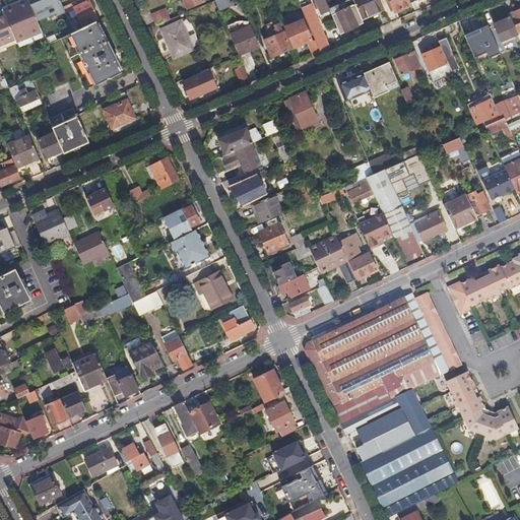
[(16,39),(17,42),(43,31),(42,28),(29,0),(27,0),(4,10),(5,11),(16,39)]
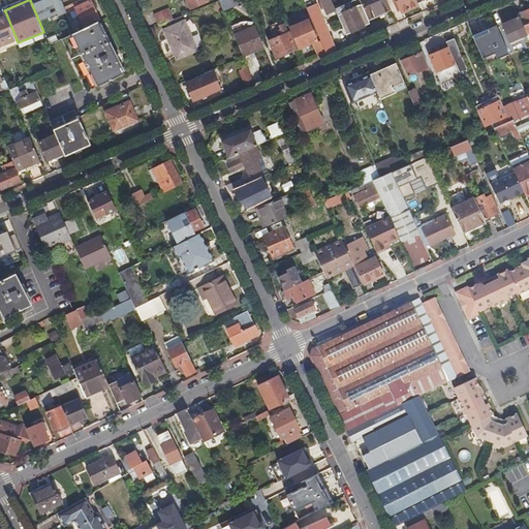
[(320,0),(327,14),(336,10),(331,0),(320,0)]
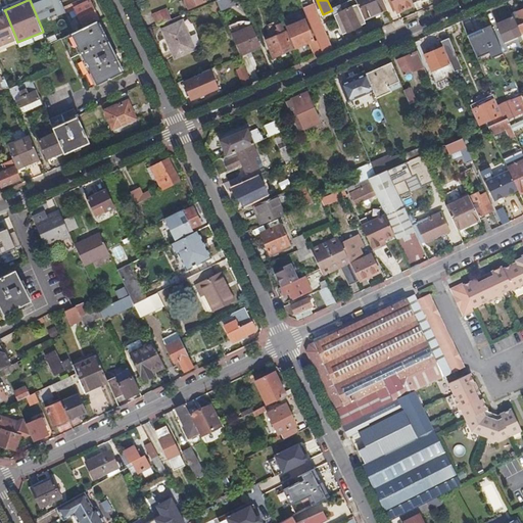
[(333,12),(334,14),(358,4),(355,0),(345,0),(338,3),(339,6),(335,7),(337,11),(333,12)]
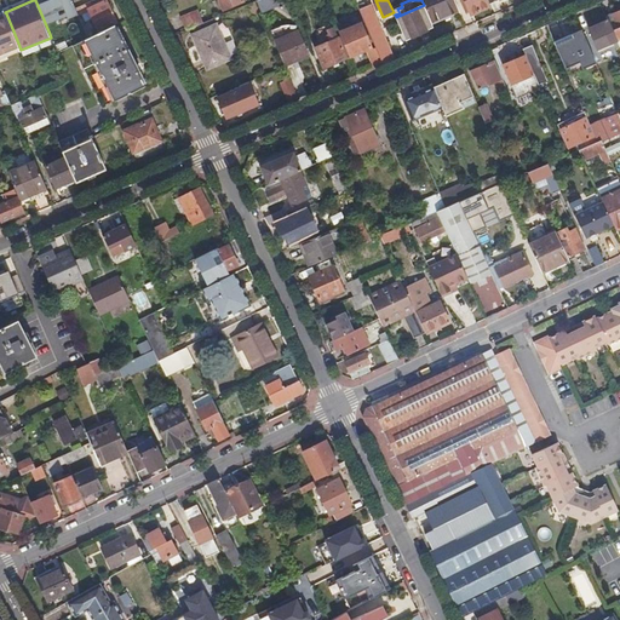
[(451,15),(459,11),(454,0),(422,0),(424,5),(431,23),(442,18),(443,21),(452,17),(451,15)]
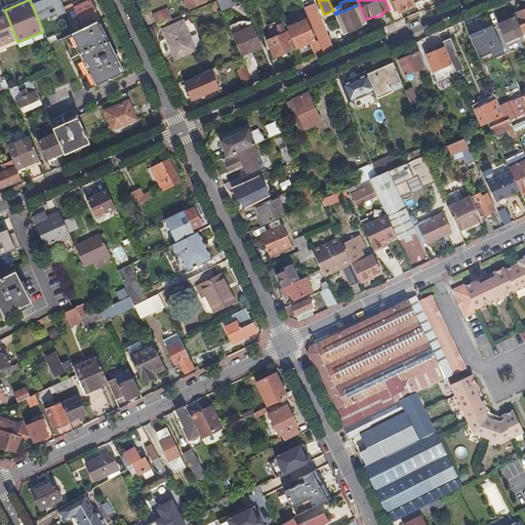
[(393,0),(399,12),(415,6),(414,3),(412,0),(393,0)]
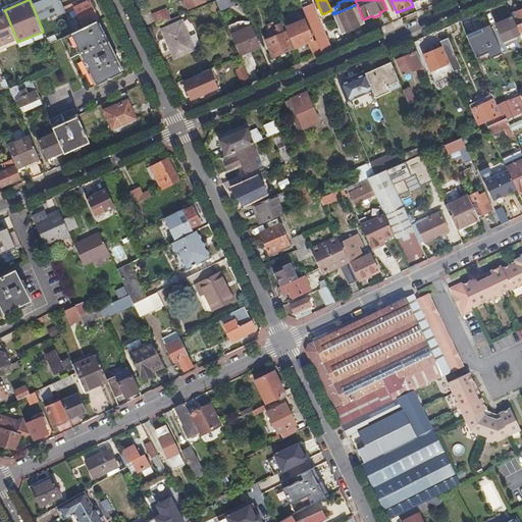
[(84,28),(99,20),(90,1),(79,7),(75,2),(64,6),(68,15),(76,11),(84,28)]
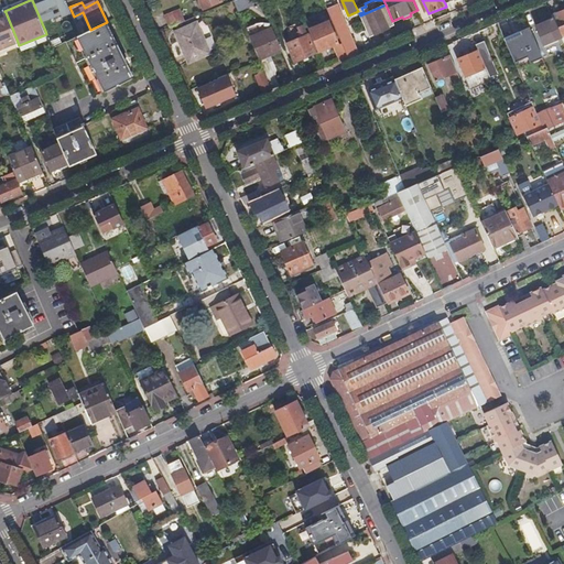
[(343,43),(348,57),(358,54),(337,4),(331,8),(328,4),(326,6),(343,43)]
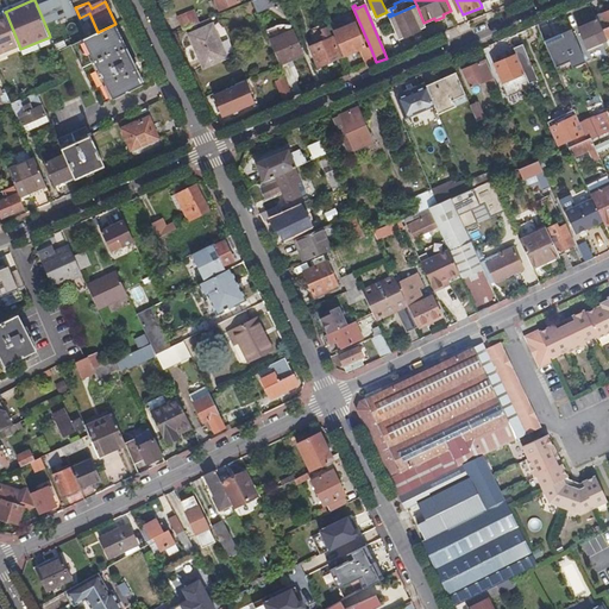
[(420,30),(426,27),(424,23),(416,5),(389,17),(397,36),(402,33),(405,38),(420,31),(420,30)]
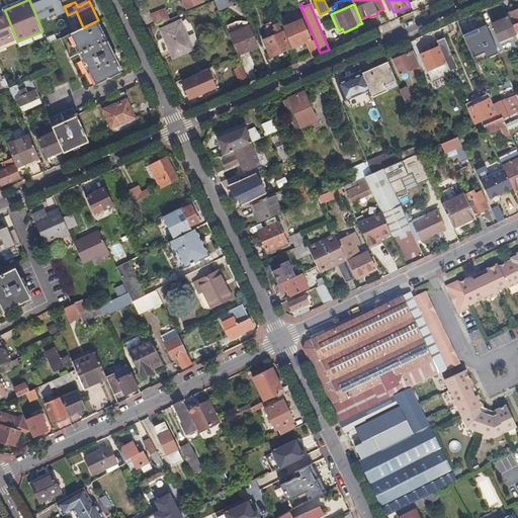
[(148,16),(152,27),(168,20),(164,9),(148,16)]
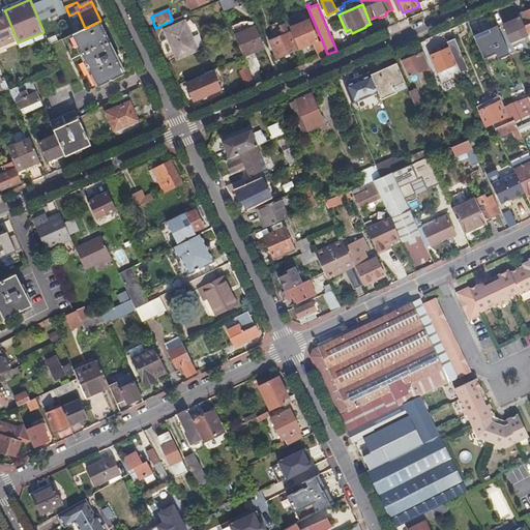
[(0,45),(17,39),(5,11),(0,13),(0,45)]
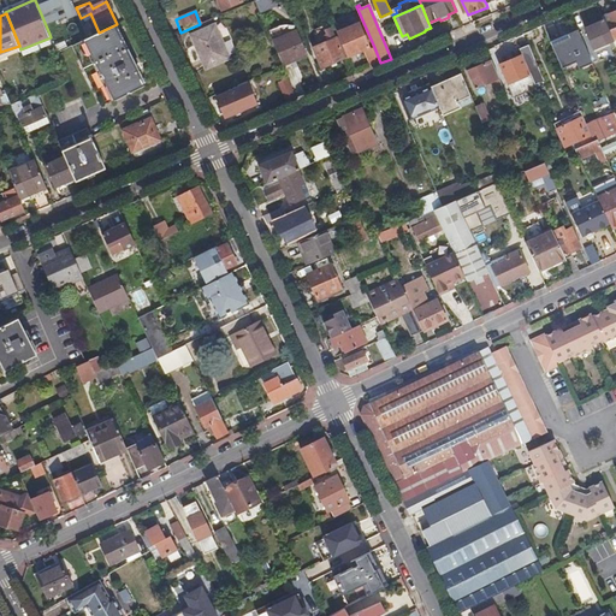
[(609,15),(603,17),(604,21),(609,31),(615,28),(609,15)]
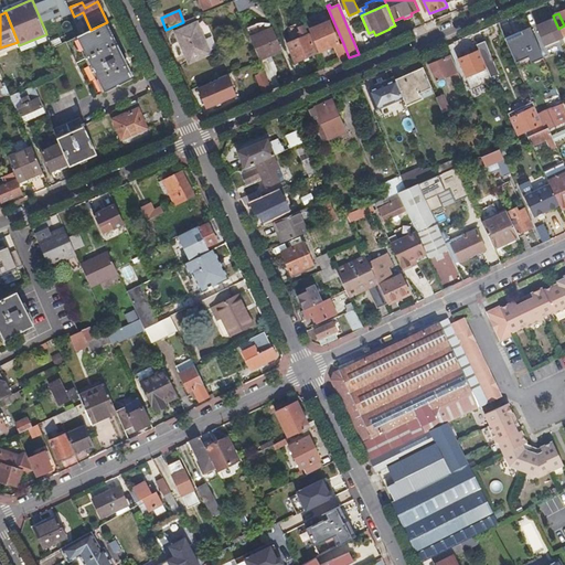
[(320,51),(339,43),(326,14),(318,18),(320,22),(315,24),(316,27),(310,29),(320,51)]
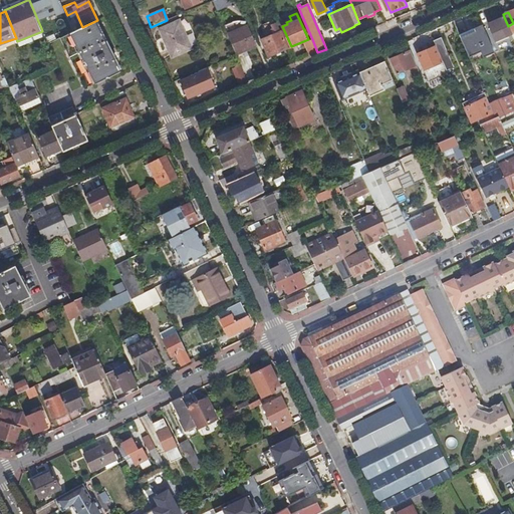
[(508,26),(504,17),(489,24),(493,34),(497,32),(501,39),(512,35),(511,34),(508,26)]
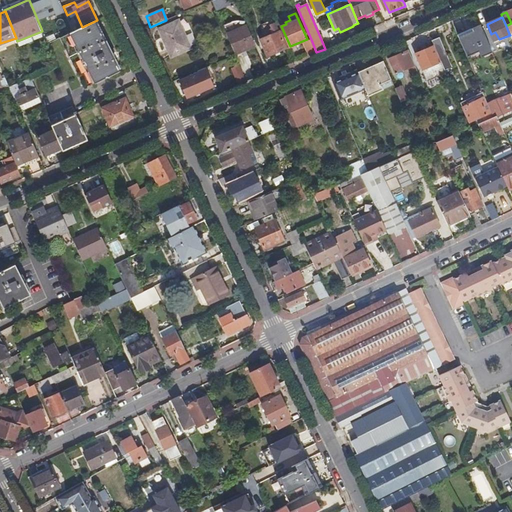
[(62,37),(74,31),(69,20),(62,24),(62,25),(50,31),(49,32),(47,25),(41,28),(42,31),(48,44),(58,39),(56,37),(61,35),(62,37)]
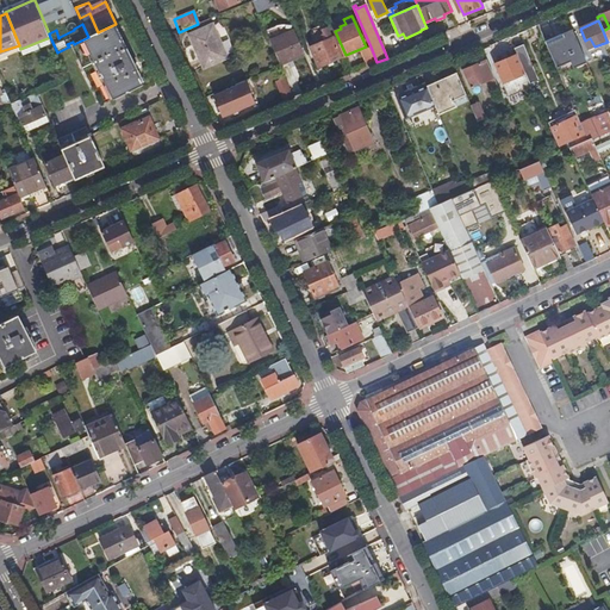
[(74,30),(74,29),(72,24),(57,30),(60,37),(74,30)]
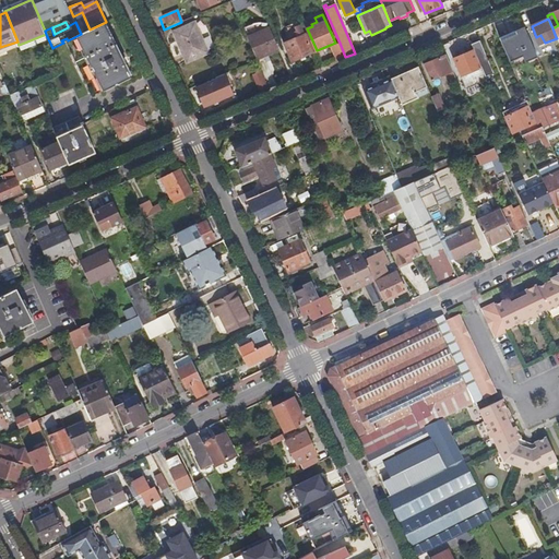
[(187,62),(209,52),(194,22),(174,32),(187,62)]
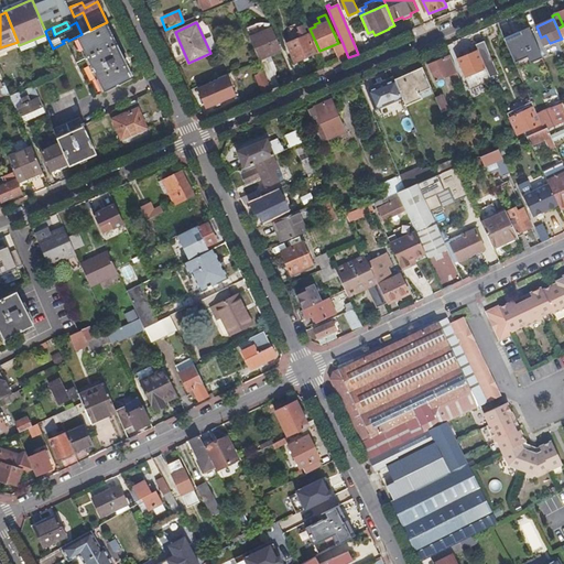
[(95,98),(133,78),(106,24),(67,42),(79,67),(95,98)]
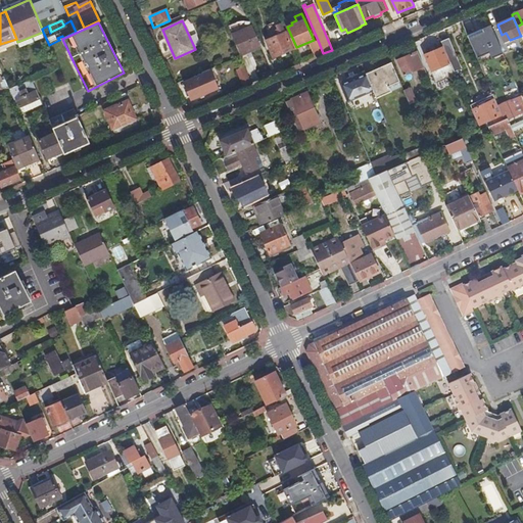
[(267,41),(274,57),(293,49),(293,48),(285,32),(282,22),(272,27),(275,33),(276,37),(268,40),(267,41)]
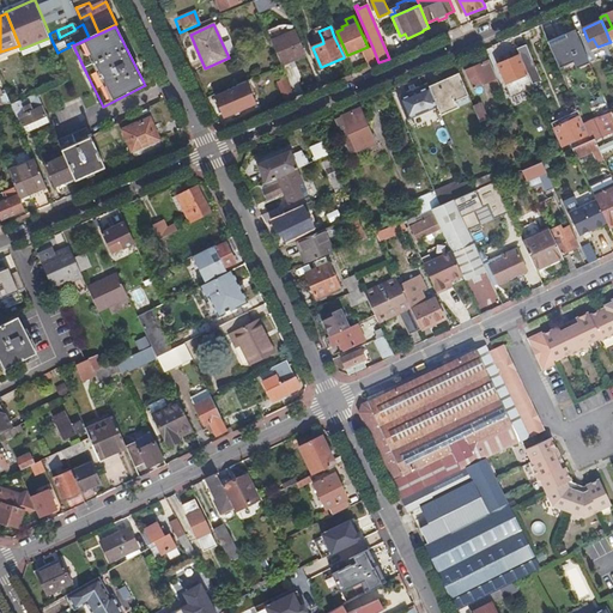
[(571,29),(547,40),(554,58),(578,47),(571,29)]
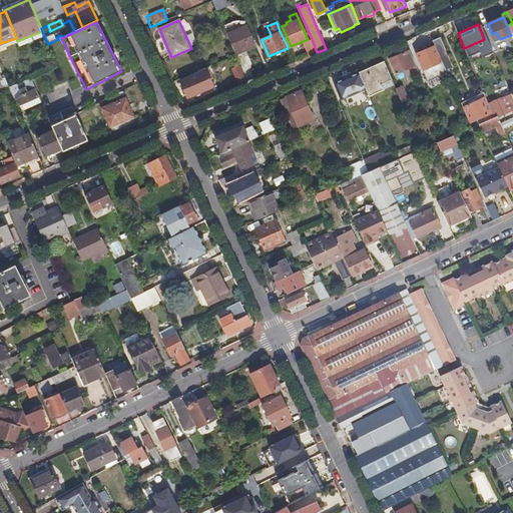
[(226,33),(235,54),(243,51),(242,49),(255,44),(246,25),(226,33)]
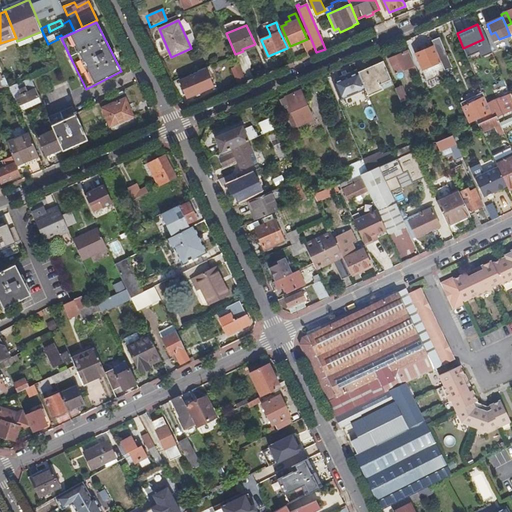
[(439,37),(432,41),(434,46),(441,61),(445,72),(453,68),(439,37)]
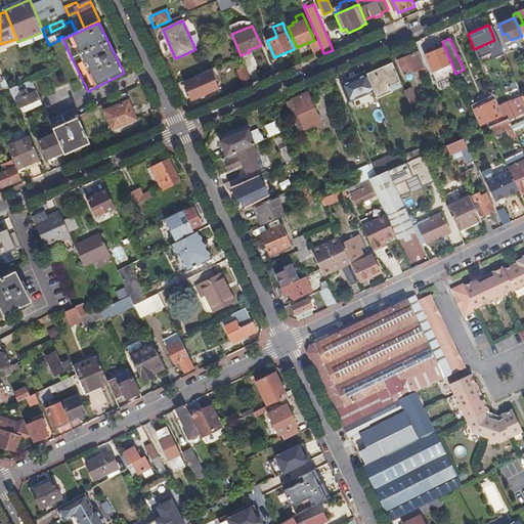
[(428,54),(422,39),(415,42),(419,52),(428,73),(451,62),(444,47),(428,54)]
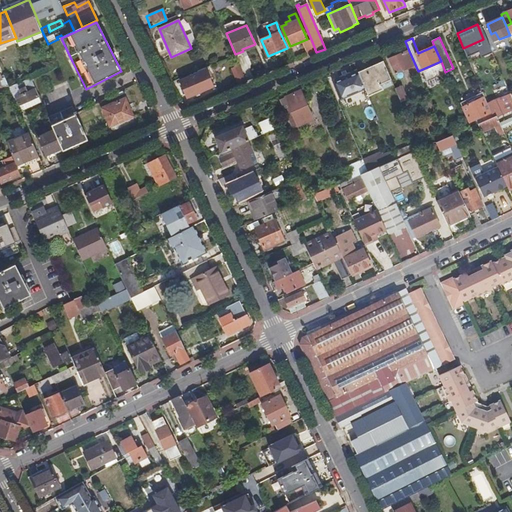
[(303,43),(308,56),(316,52),(311,39),(303,43)]
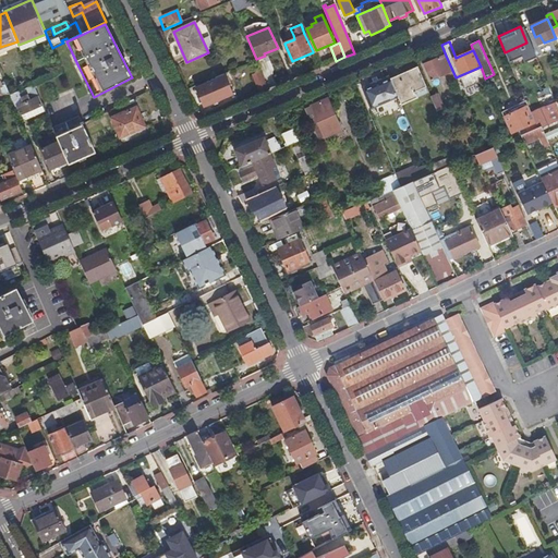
[(456,77),(446,56),(424,64),(434,86),(440,83),(438,77),(449,73),(453,83),(457,82),(456,77)]
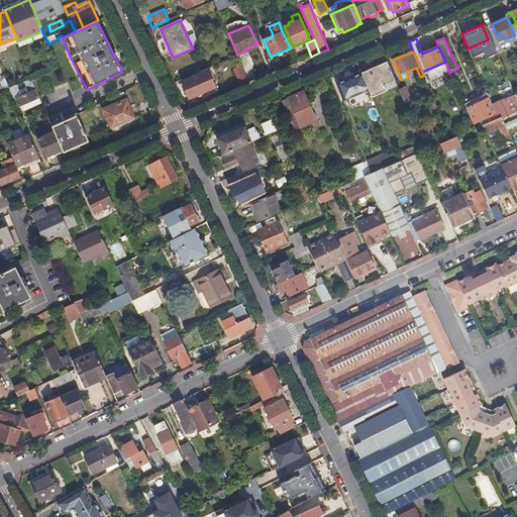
[(398,86),(387,62),(386,63),(386,65),(376,70),(385,92),(398,86)]
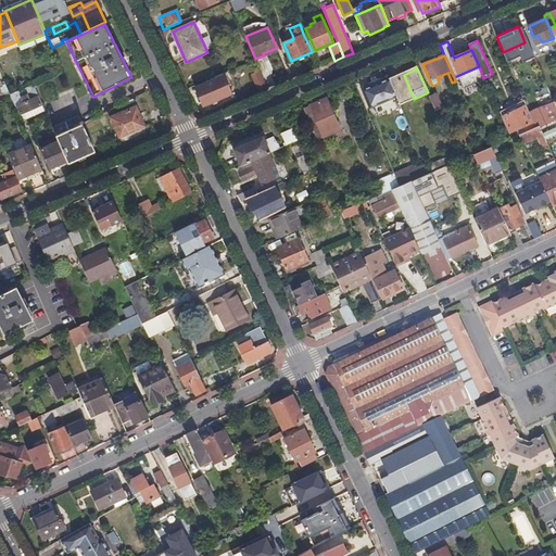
[(415,70),(415,67),(389,79),(396,97),(401,104),(414,99),(404,75),(415,70)]
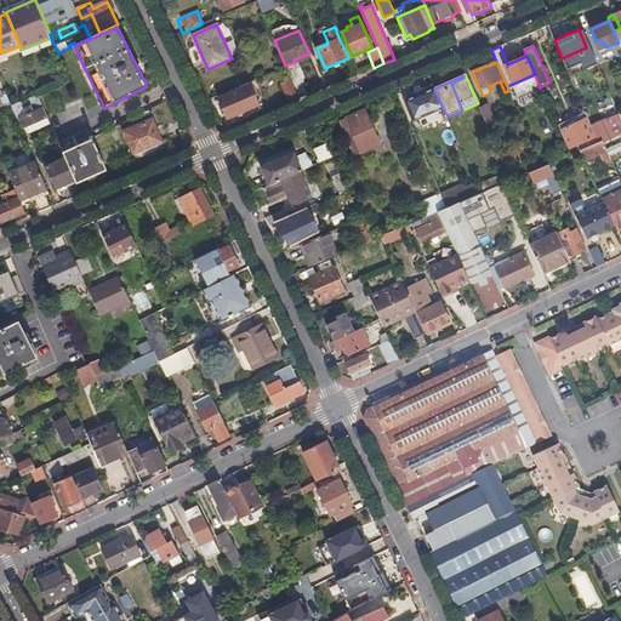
[(281,84),(290,103),(300,100),(291,79),(281,84)]
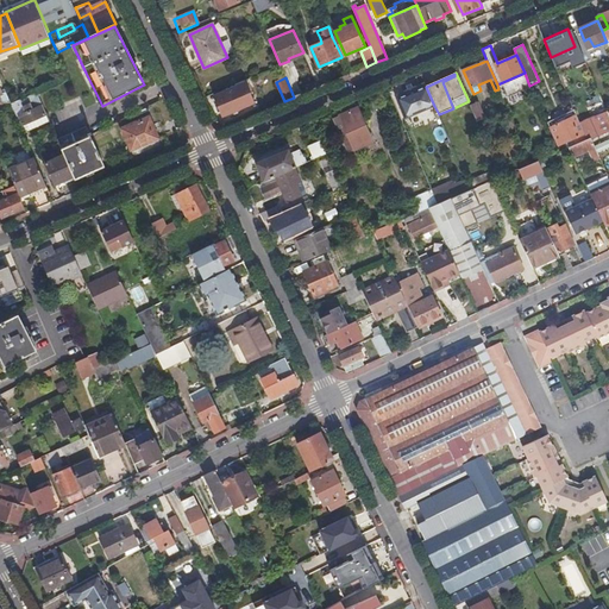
[(243,81),(234,85),(236,87),(214,96),(223,115),(236,110),(236,112),(245,107),(244,106),(252,101),(243,81)]
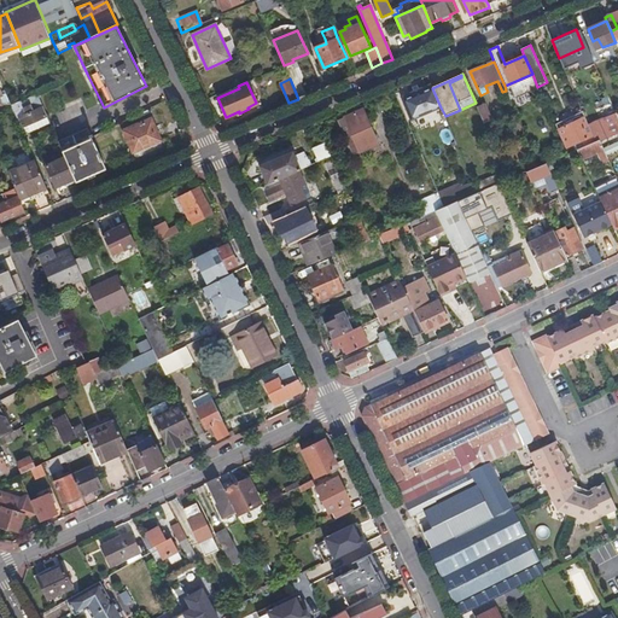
[(432,88),(431,85),(402,97),(412,120),(441,108),(432,88)]
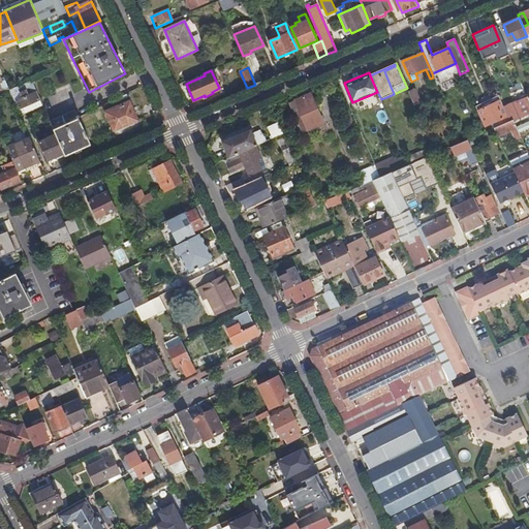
[(21,107),(41,99),(33,81),(10,90),(12,94),(30,87),(31,91),(33,93),(26,96),(18,99),(21,107)]
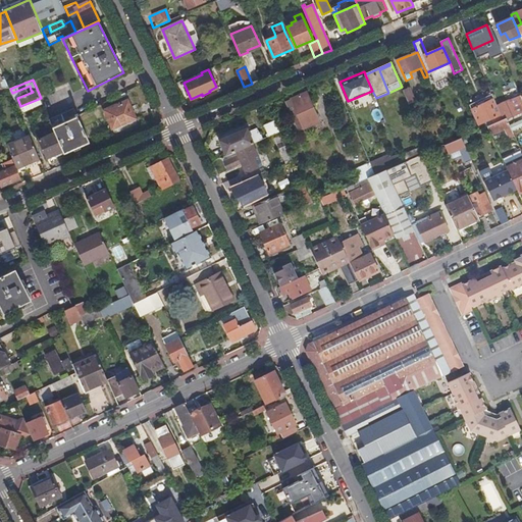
[(521,95),(517,87),(493,97),(494,99),(498,105),(509,100),(521,95)]
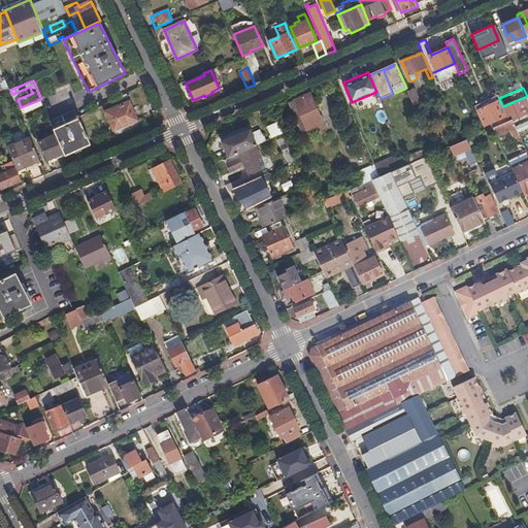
[(414,89),(407,92),(414,106),(420,103),(414,89)]
